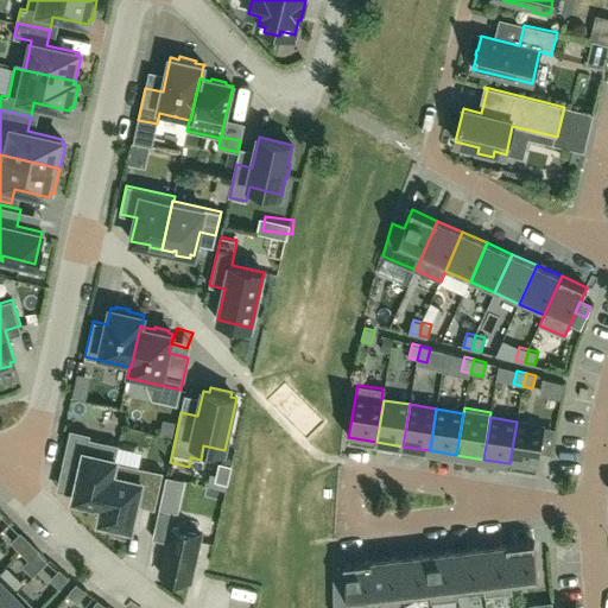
[(538,468),(545,426),(517,422),(510,463),(538,468)]
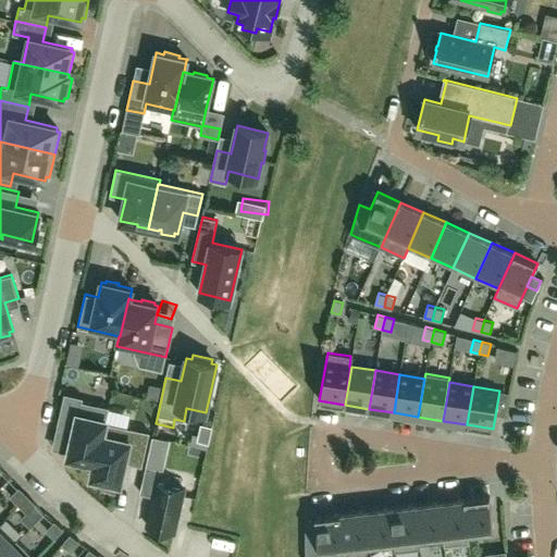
[(93,478),(104,422),(108,408),(82,403),(83,397),(64,393),(58,423),(74,426),(69,453),(67,457),(95,462),(91,477),(93,478)]
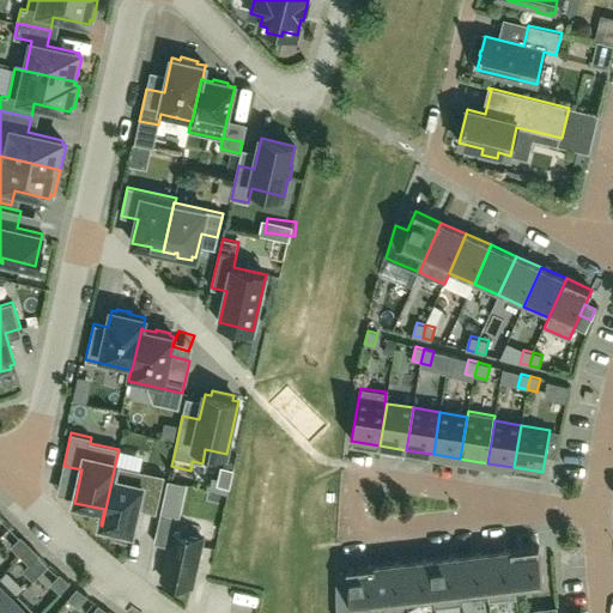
[(139,499),(158,503),(164,475),(115,465),(102,526),(132,532),(138,509),(139,499)]
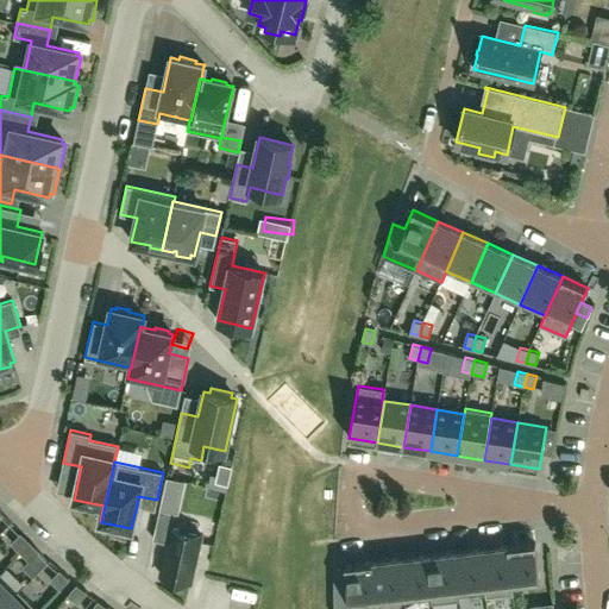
[(190,582),(201,534),(171,528),(175,513),(159,509),(152,539),(168,542),(161,575),(190,582)]
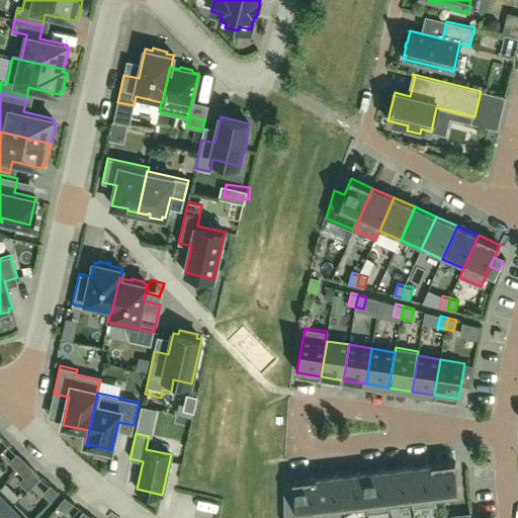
[(17,469),(25,461),(17,454),(10,461),(17,469)]
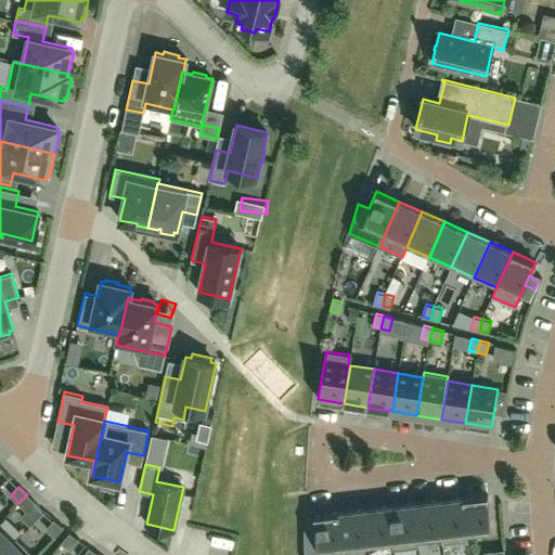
[(35,503),(27,494),(18,503),(27,511),(35,503)]
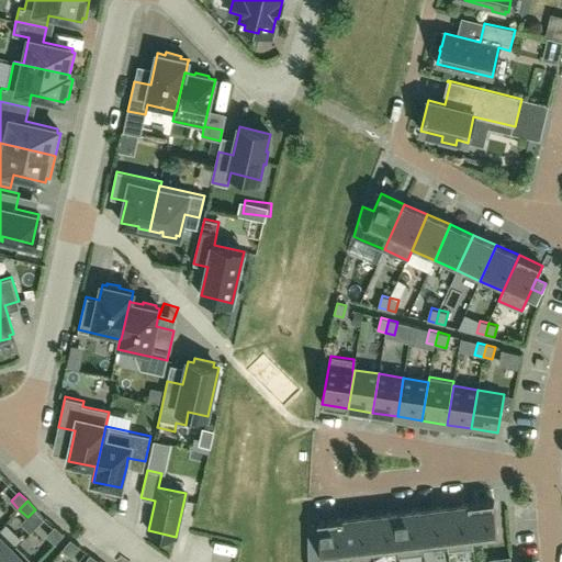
[(498,540),(494,501),(469,504),(473,542),(498,540)]
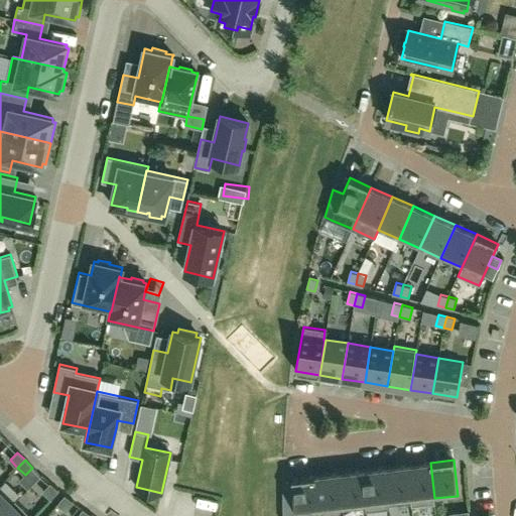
[(434,499),(429,463),(407,466),(411,506),(434,504),(433,499),(434,499)]
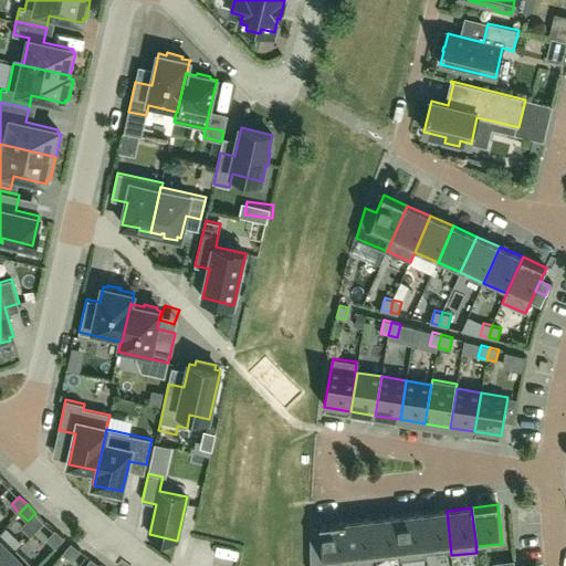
[(451,555),(447,511),(421,513),(426,553),(450,549),(450,555),(451,555)]
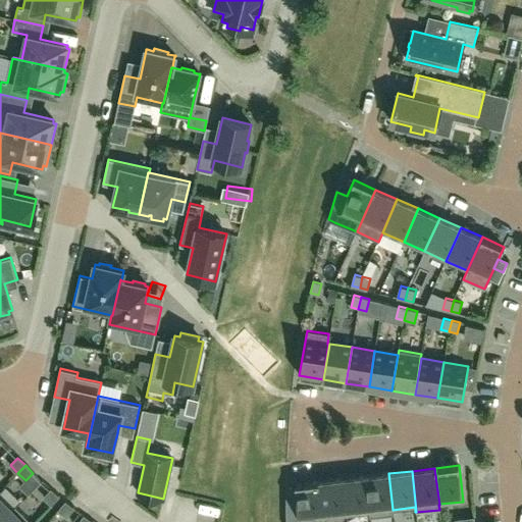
[(370,512),(393,510),(388,473),(366,476),(370,512)]
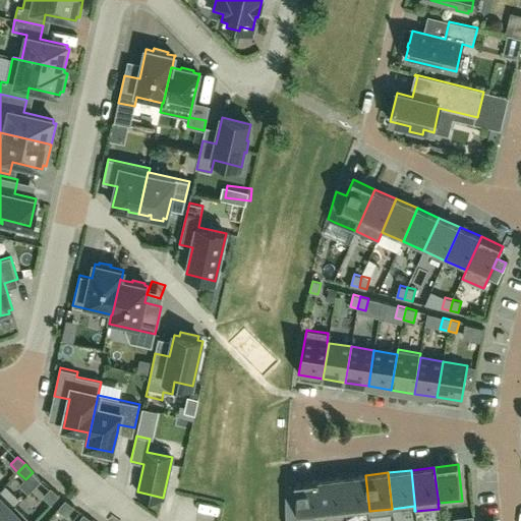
[(346,514),(369,511),(365,475),(342,477),(346,514)]
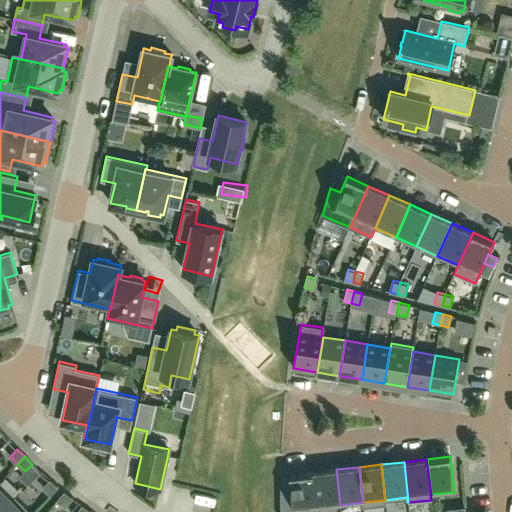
[(317,507),(340,505),(336,469),(313,472),(317,507)]
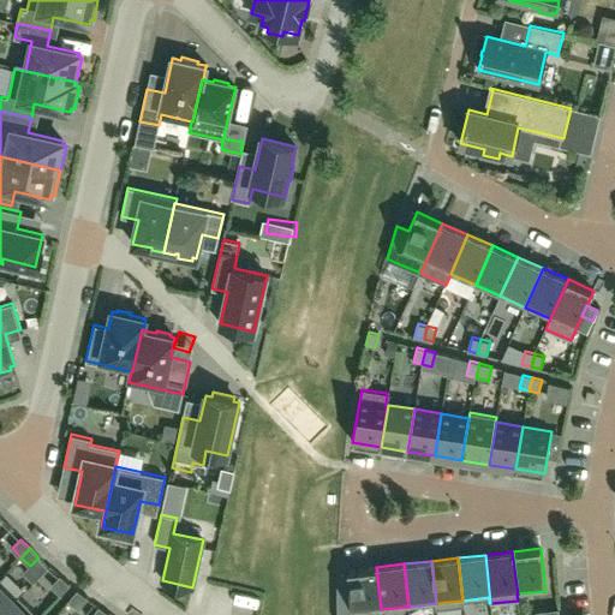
[(381,614),(381,609),(376,567),(348,571),(348,577),(336,578),(336,614),(381,614)]
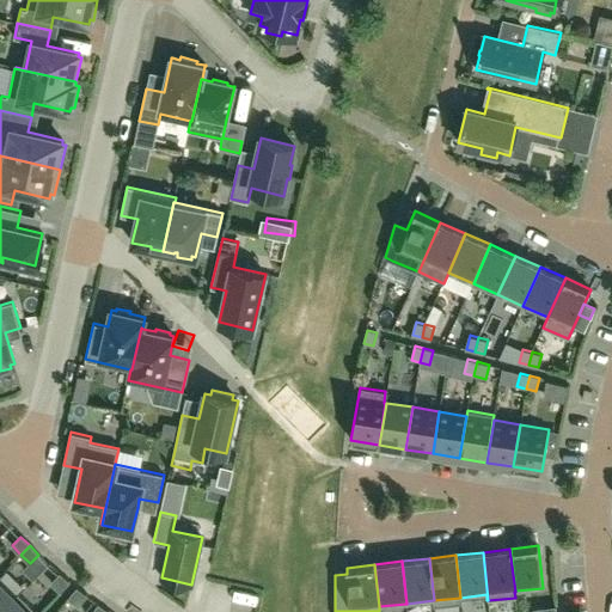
[(60,574),(51,583),(60,591),(68,582),(60,574)]
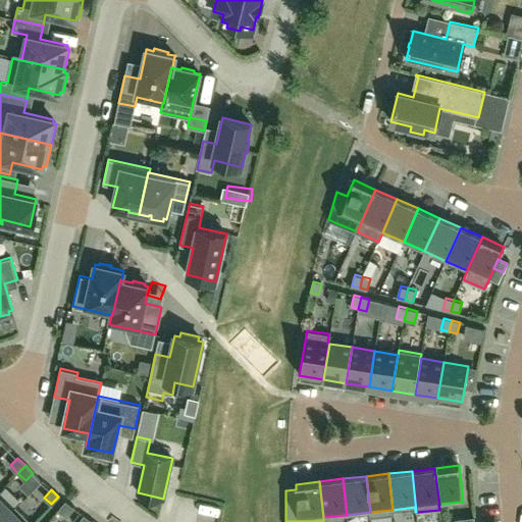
[(0,521),(16,507),(15,507),(12,510),(0,498),(0,490),(0,491),(0,490),(0,521)]
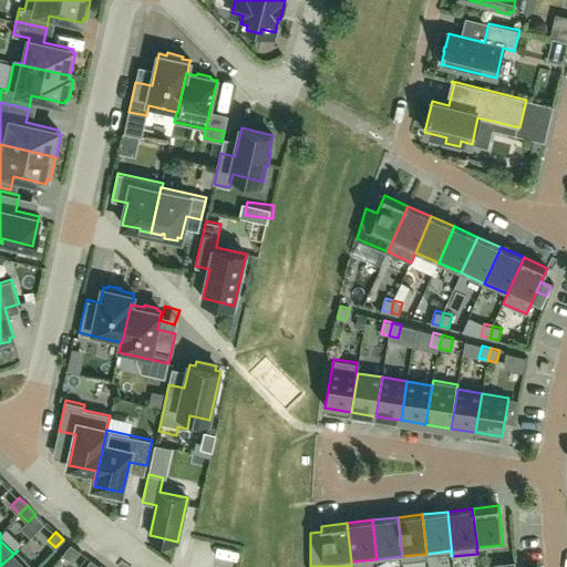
[(71,546),(64,555),(73,562),(80,552),(71,546)]
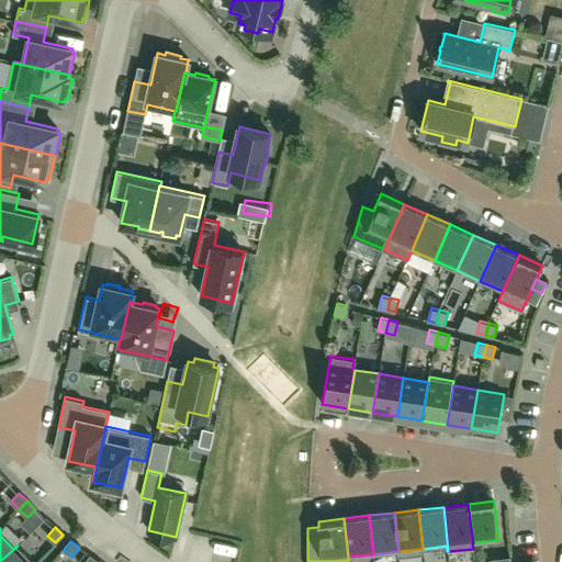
[(33,561),(18,546),(0,561),(33,561)]
